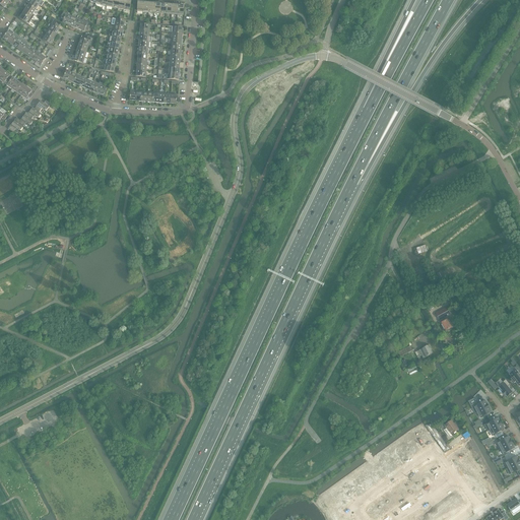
[(39,5),(31,0),(28,5),(36,10),(39,5)]
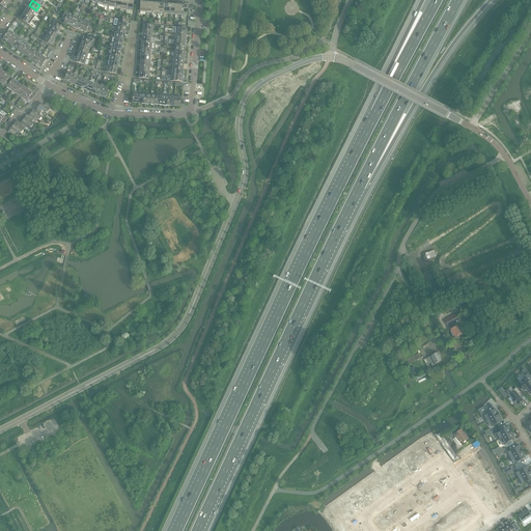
[(26,9),(33,15),(36,10),(29,5),(26,9)]
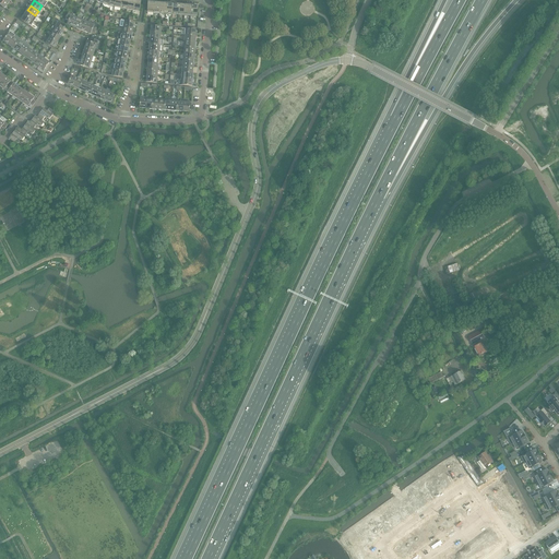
[(35,15),(27,10),(24,15),(34,22),(37,16),(35,15)]
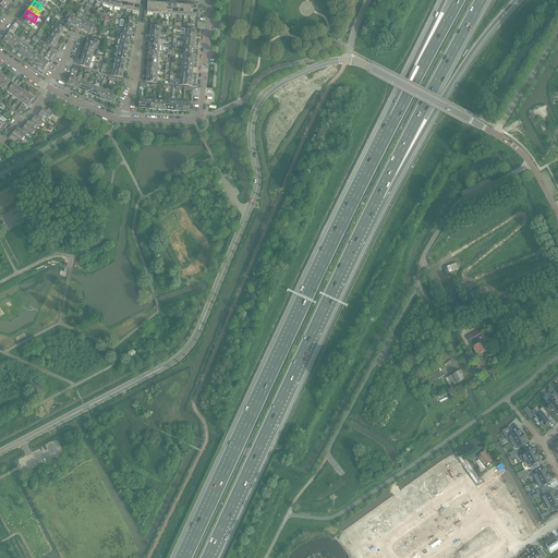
[(73,27),(76,17),(68,13),(64,21),(68,22),(67,24),(73,27)]
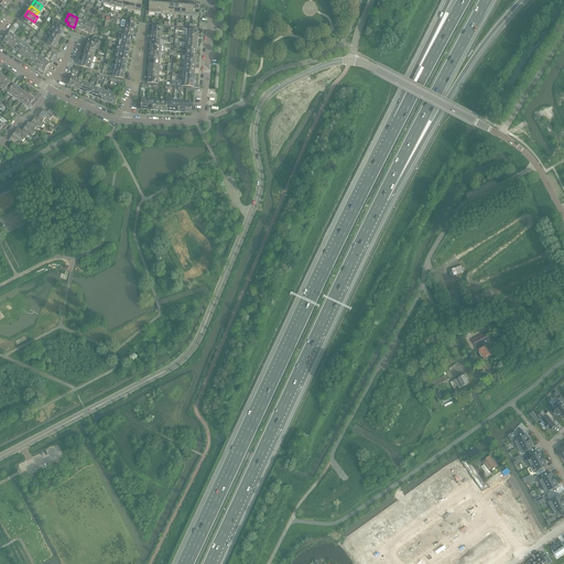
[(21,20),(29,25),(31,26),(34,22),(24,15),(21,20)]
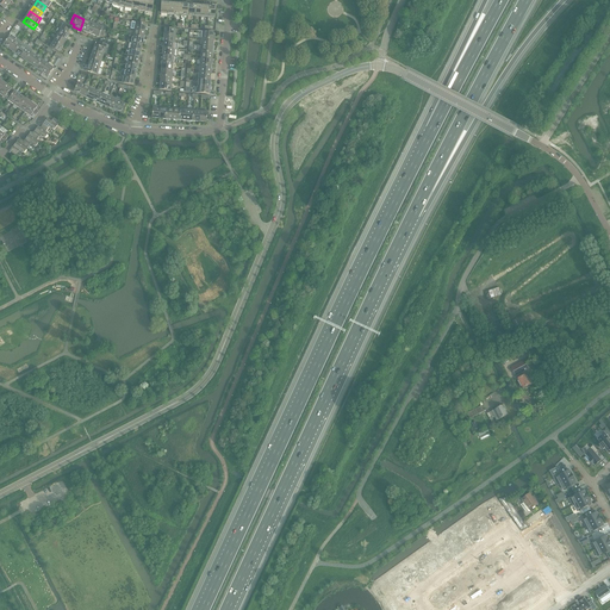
[(83,19),(80,30),(86,32),(91,22),(83,19)]
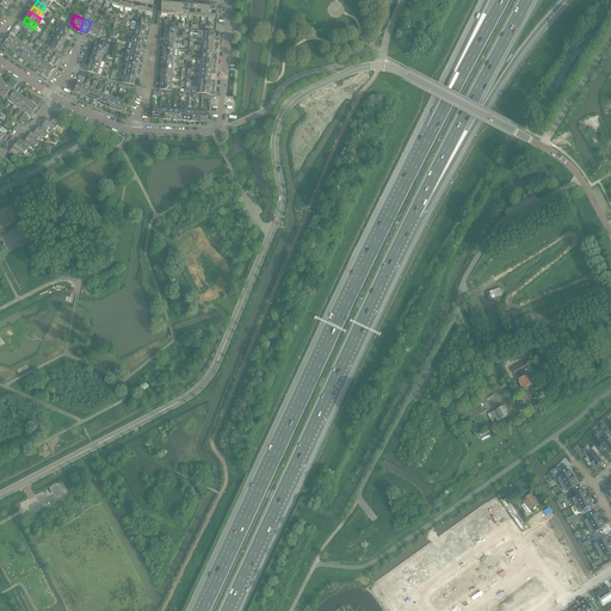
[(92,35),(97,24),(91,22),(86,32),(92,35)]
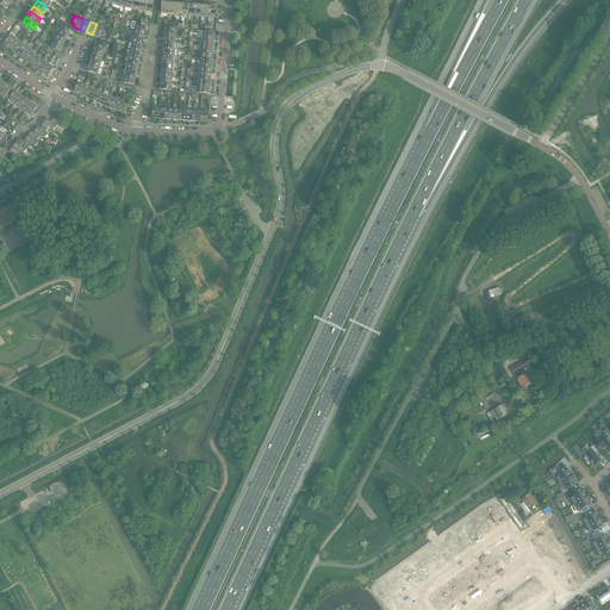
[(134,30),(145,32),(147,25),(132,22),(130,29),(134,30)]
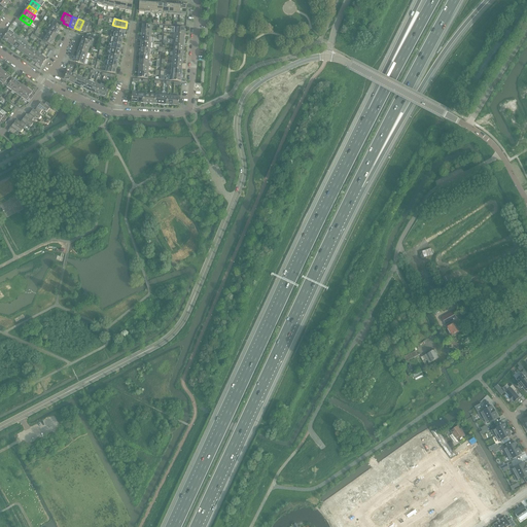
[(48,30),(58,35),(61,30),(58,29),(61,24),(60,22),(56,20),(48,30)]
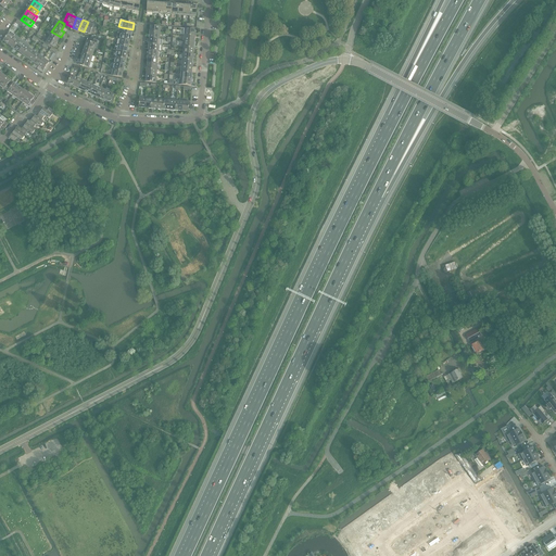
[(88,22),(84,32),(90,34),(91,32),(95,33),(98,26),(88,22)]
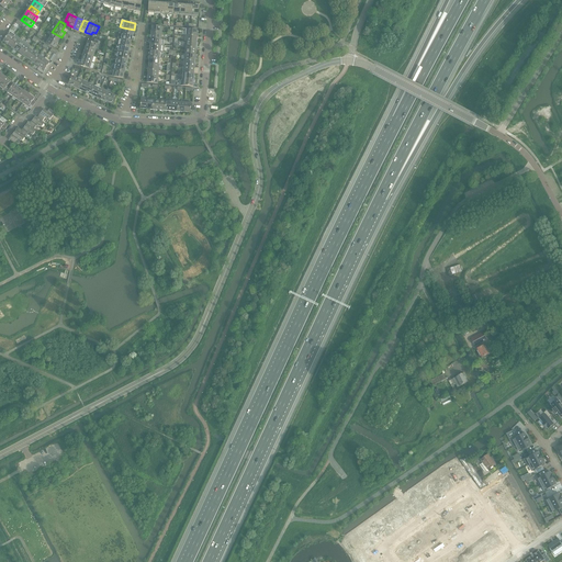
[(8,45),(13,37),(14,36),(14,35),(11,32),(9,32),(3,42),(8,45)]
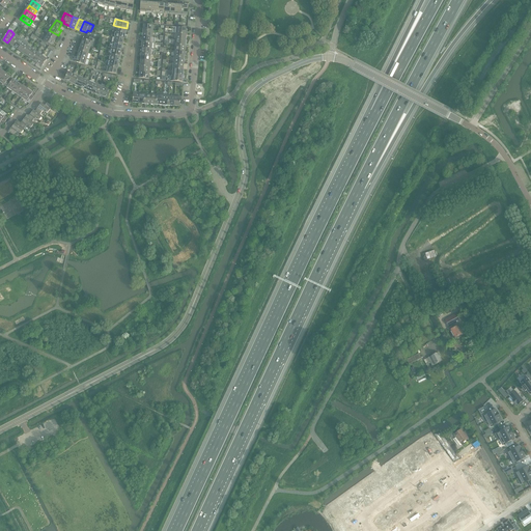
[(58,35),(49,30),(46,35),(55,40),(58,35)]
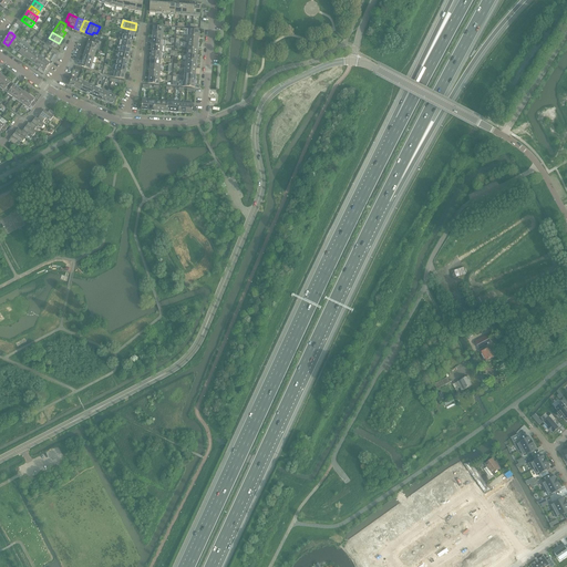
[(119,39),(122,40),(132,42),(134,35),(123,33),(120,33),(119,39)]
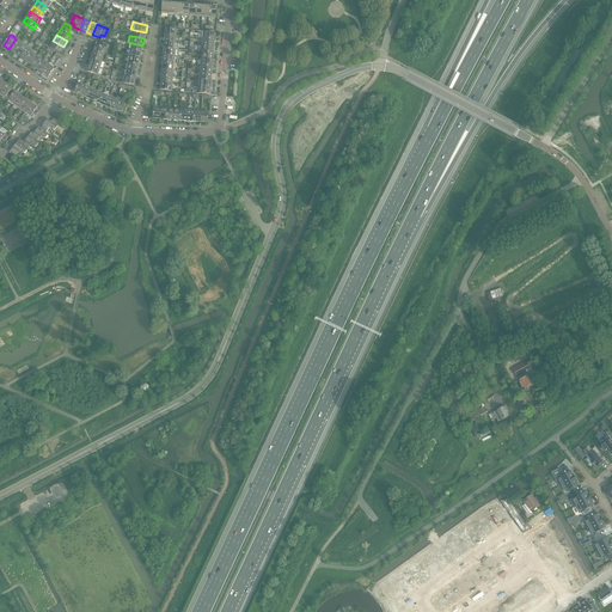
[(14,41),(8,49),(14,53),(22,43),(22,42),(17,38),(16,40),(14,41)]
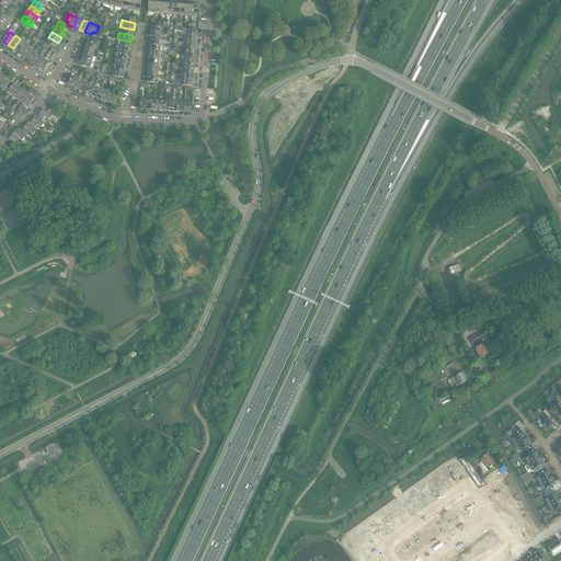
[(45,43),(54,48),(58,43),(48,37),(45,43)]
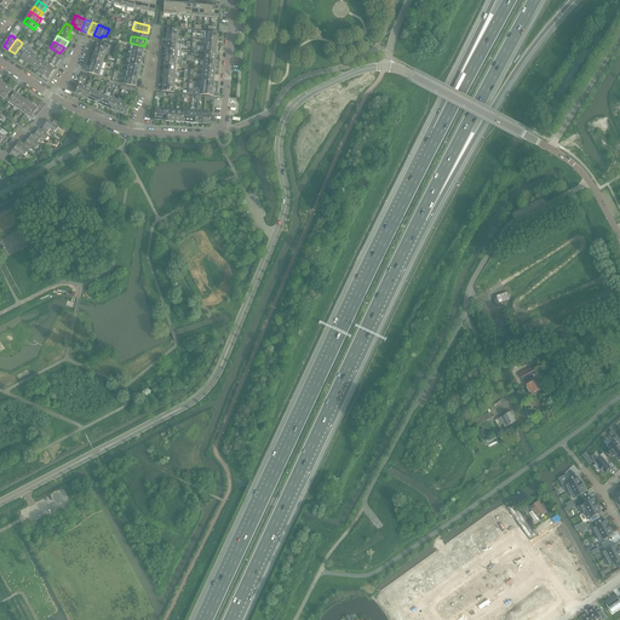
[(21,58),(27,50),(28,47),(22,42),(22,44),(15,53),(21,58)]
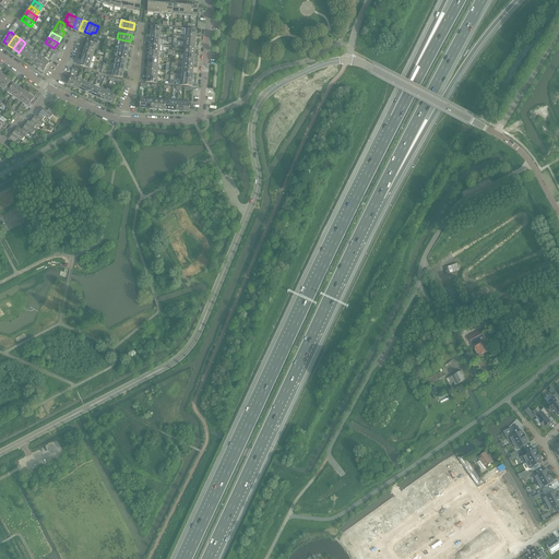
[(85,47),(95,50),(98,40),(91,38),(90,42),(87,40),(85,47)]
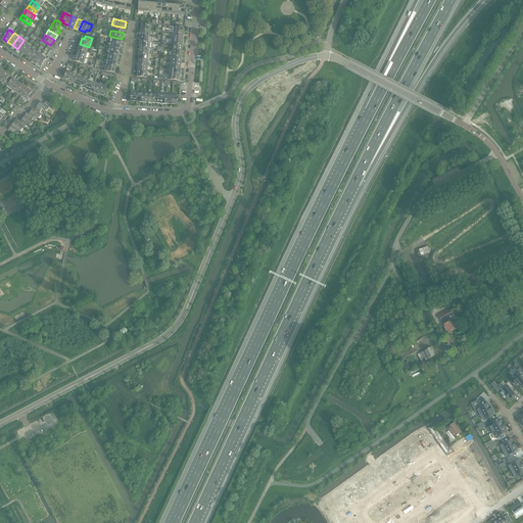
[(22,42),(17,49),(21,52),(27,45),(29,43),(24,40),(22,42)]
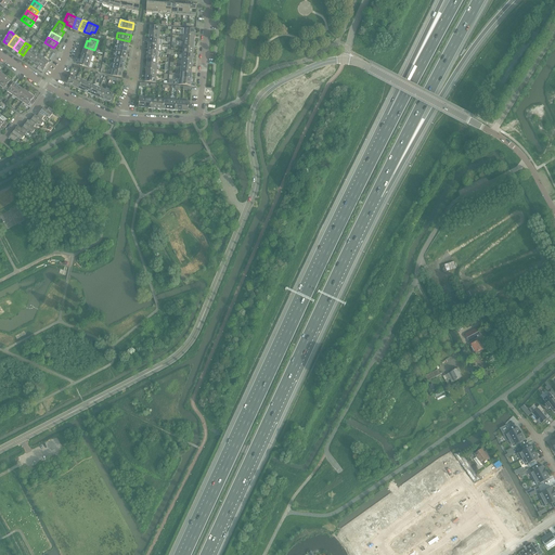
[(94,50),(85,47),(82,53),(92,55),(94,50)]
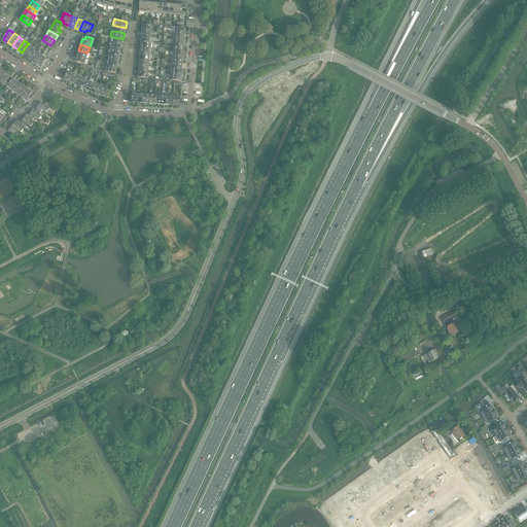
[(27,56),(32,48),(27,45),(22,53),(27,56)]
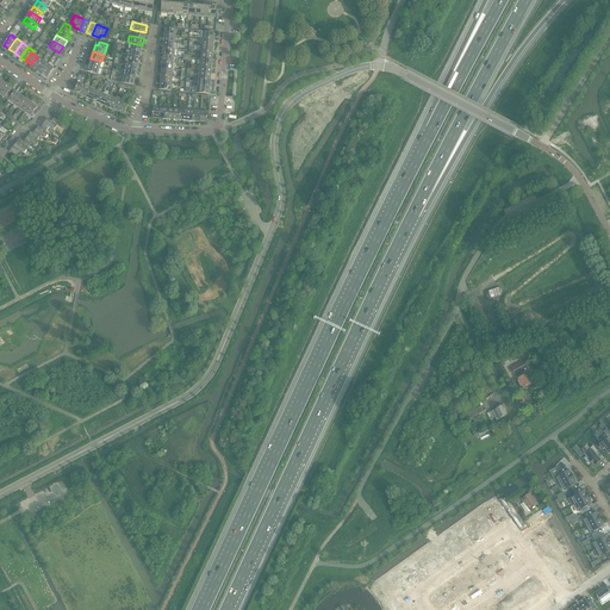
[(37,56),(31,64),(37,68),(43,61),(37,56)]
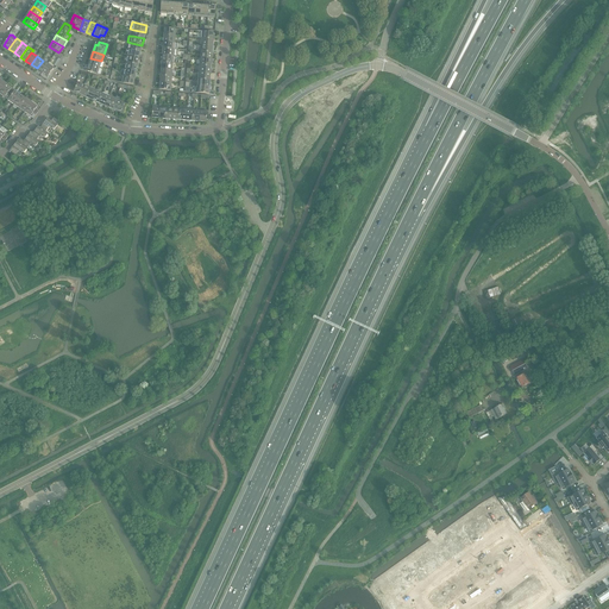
[(88,64),(99,68),(101,61),(90,58),(88,64)]
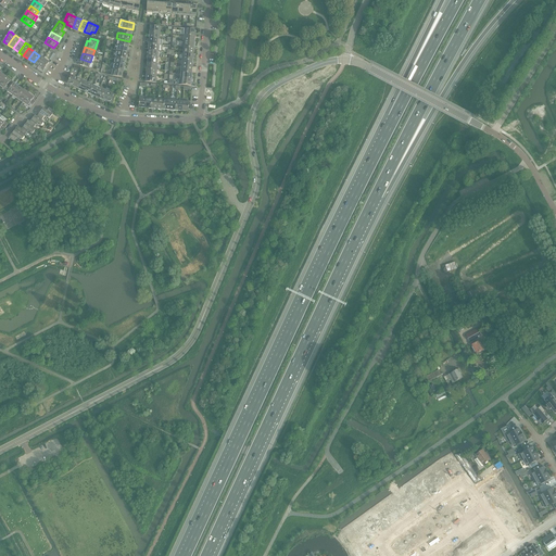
[(39,55),(34,62),(38,66),(43,59),(39,55)]
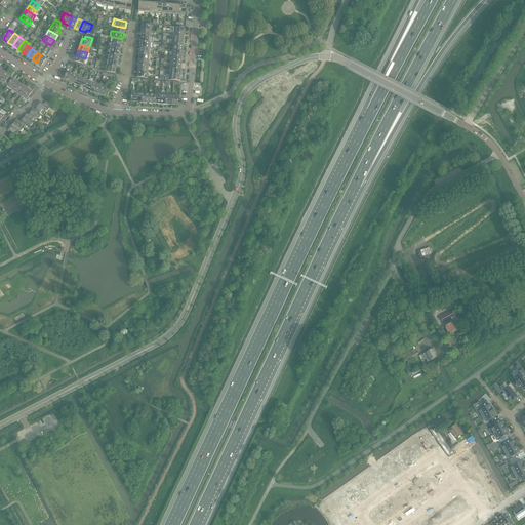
[(41,55),(36,63),(41,66),(46,58),(41,55)]
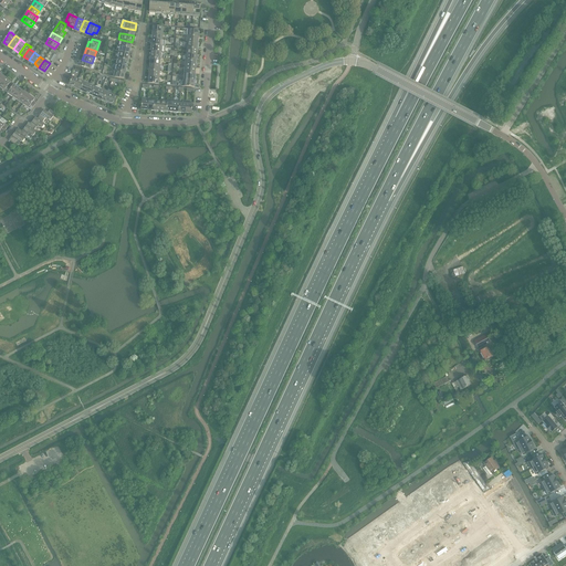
[(81,66),(91,70),(92,63),(82,60),(81,66)]
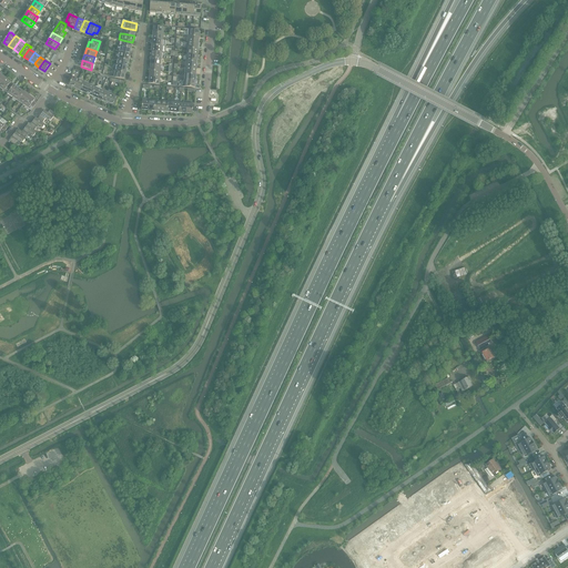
[(74,88),(79,80),(72,77),(69,85),(74,88)]
